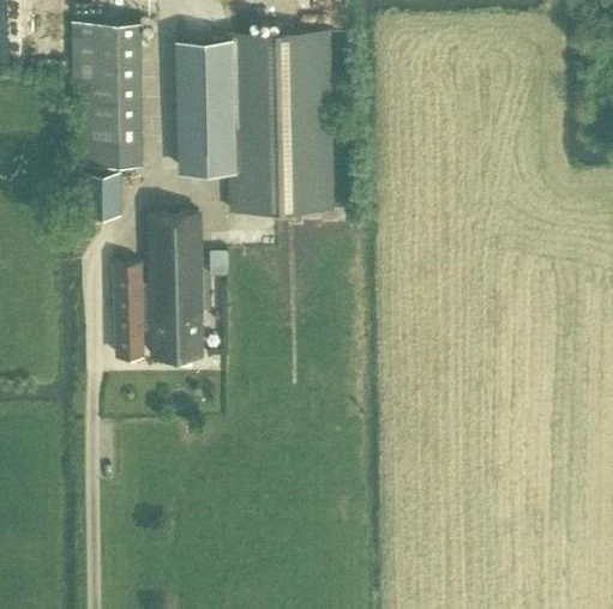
[(140,25),(73,25),(73,83),(84,83),(84,100),(140,100),(140,43),(140,25)]
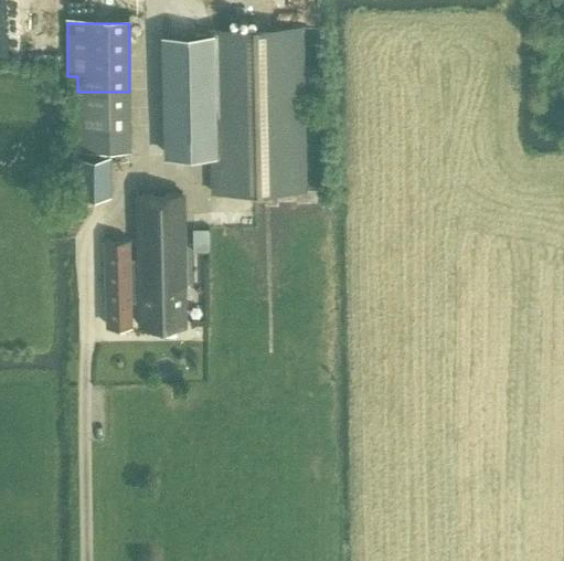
[(208,39),(162,40),(165,161),(210,160),(211,198),(308,196),(308,193),(305,30),(208,32),(208,39)]
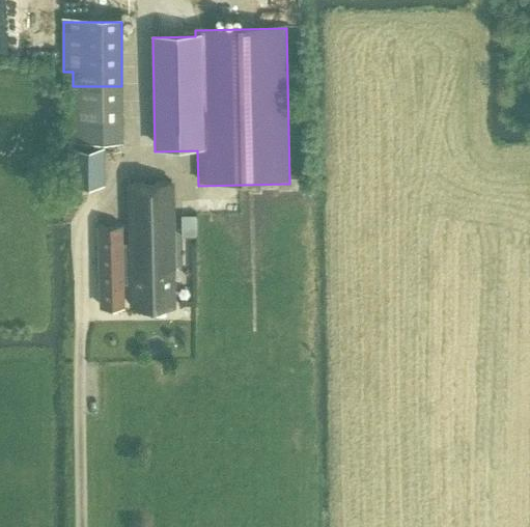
[(121,86),(73,86),(74,144),(74,145),(122,145),(121,107),(121,86)]
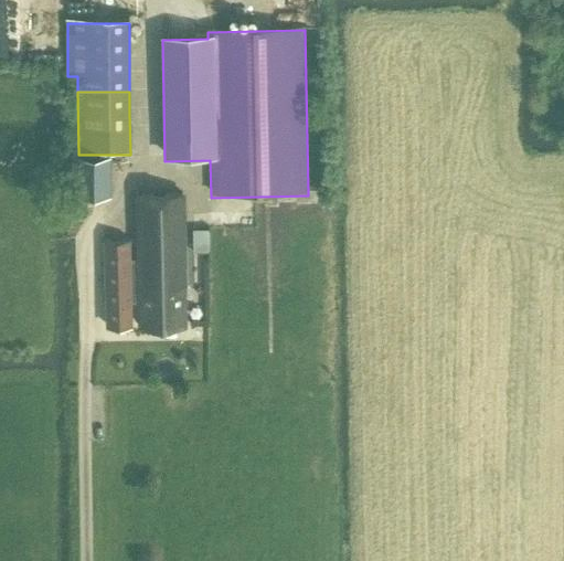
[(110,158),(77,158),(77,198),(110,198),(110,158)]
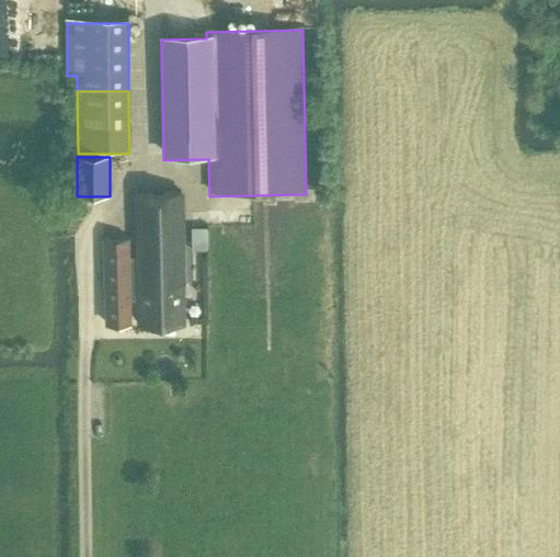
[(136,260),(130,260),(132,303),(136,303),(137,329),(186,328),(183,195),(135,196),(135,235),(136,260)]
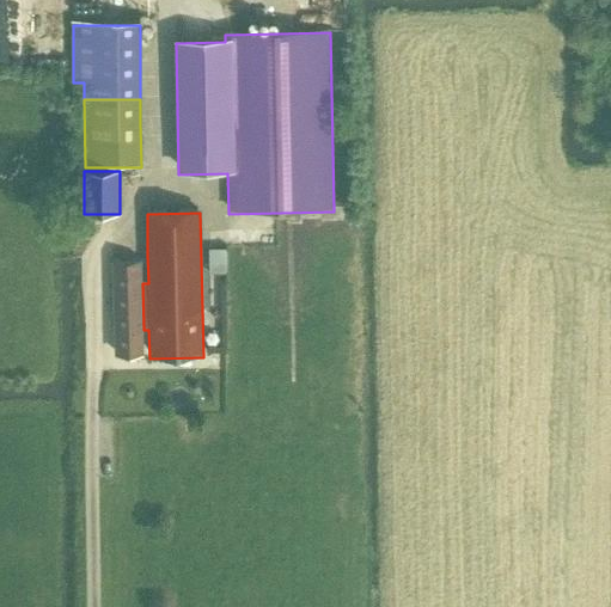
[(141,263),(112,264),(115,359),(145,359),(144,330),(142,283),(141,263)]
